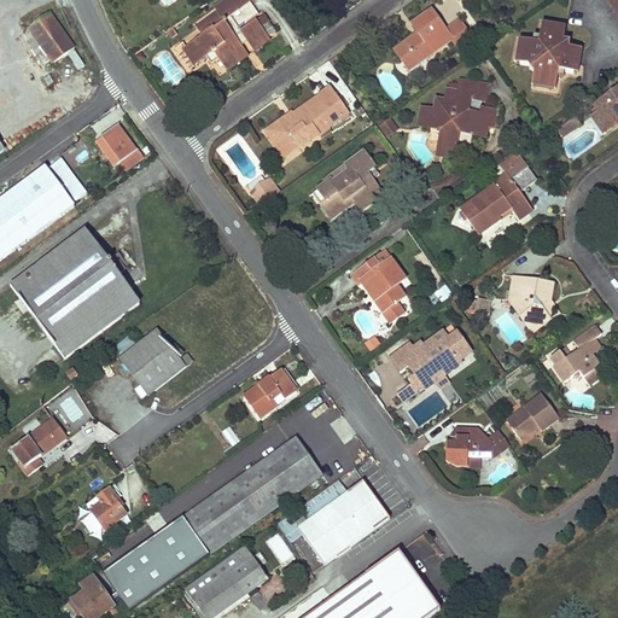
[(225,21),(251,3),(249,0),(217,0),(213,4),(217,11),(221,16),(225,21)]
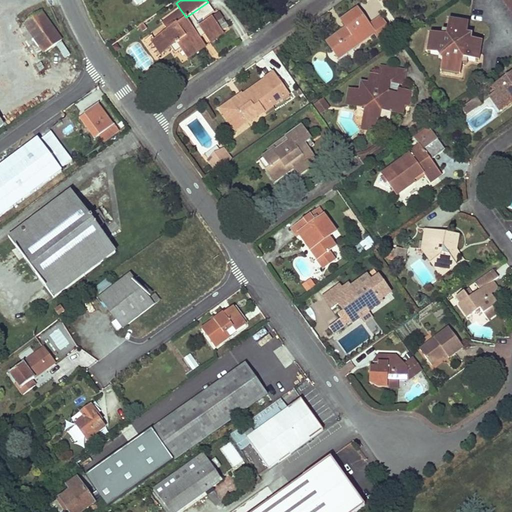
[(168,30),(155,39),(162,50),(170,44),(176,52),(183,47),(188,55),(204,43),(199,36),(203,32),(209,40),(222,31),(211,15),(215,12),(208,2),(186,17),(183,13),(165,26),(168,30)]
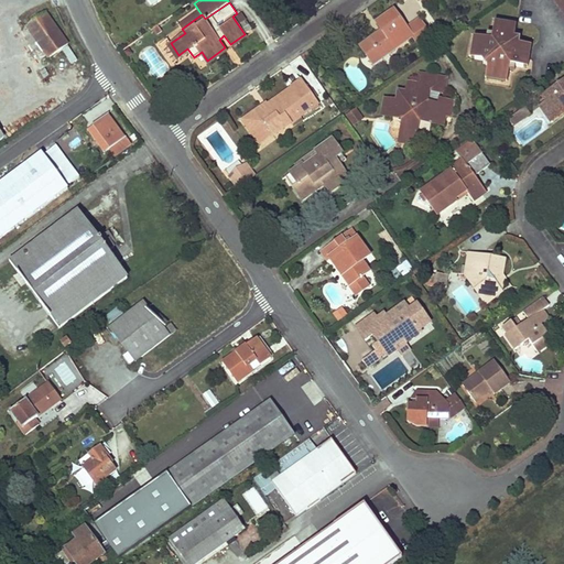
[(179,24),(182,29),(202,14),(198,10),(179,24)]
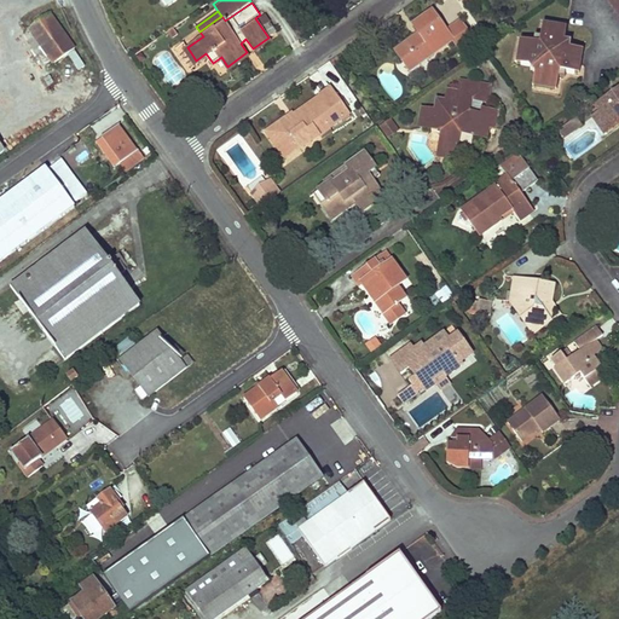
[(420,33),(395,50),(410,71),(452,40),(446,32),(433,11),(420,19),(414,24),(420,33)]
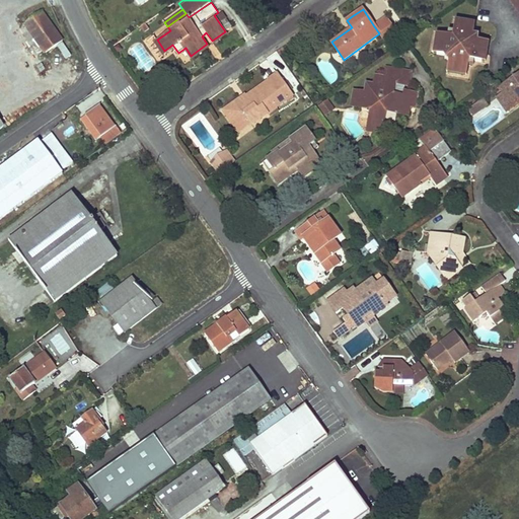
[(45,47),(48,51),(64,40),(50,20),(51,19),(45,10),(33,17),(53,44),(48,47),(47,45),(45,47)]
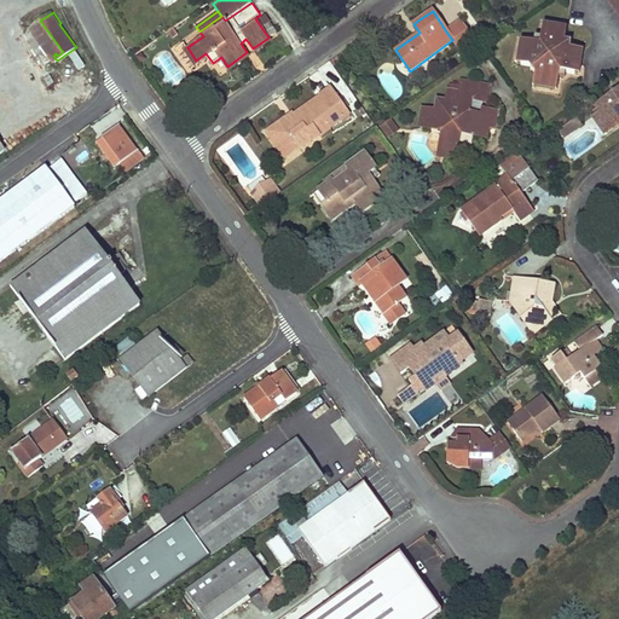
[(63,52),(40,21),(35,24),(56,53),(57,56),(63,52)]
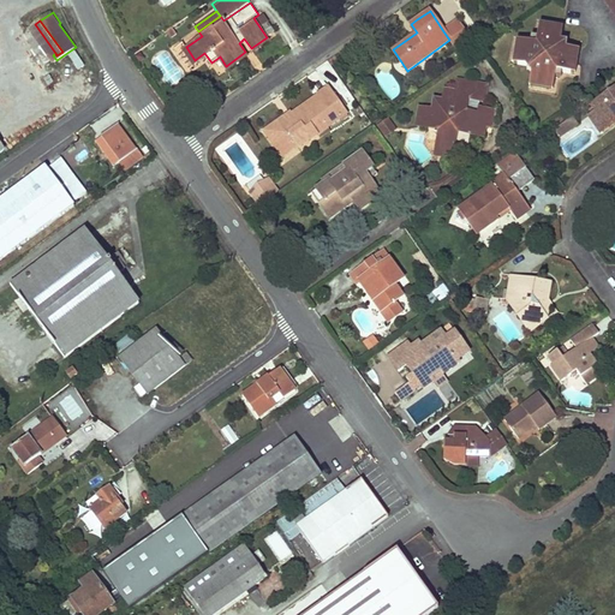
[(457,22),(443,31),(449,40),(457,49),(470,40),(457,22)]
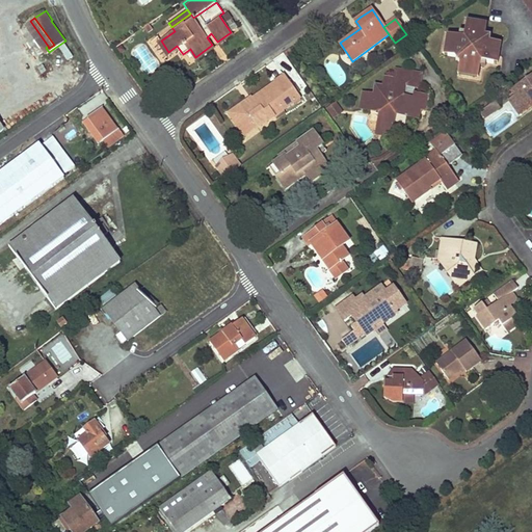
[(480,32),(481,25),(460,23),(460,30),(459,35),(454,34),(447,34),(445,54),(452,55),(457,56),(457,61),(456,70),(477,71),(478,63),(478,58),(483,58),(491,60),(493,38),(485,37),(485,33),(480,32)]
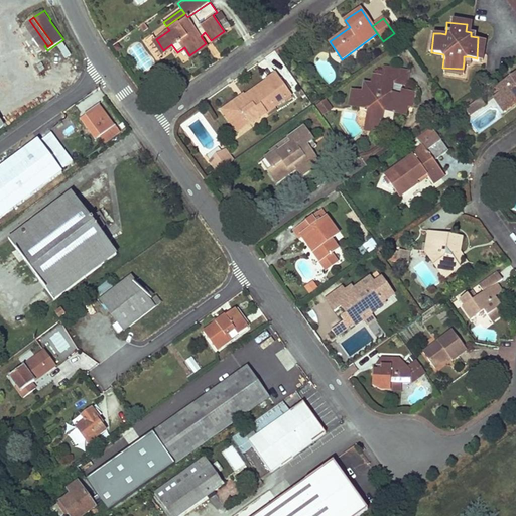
[(143,24),(138,27),(142,32),(147,28),(143,24)]
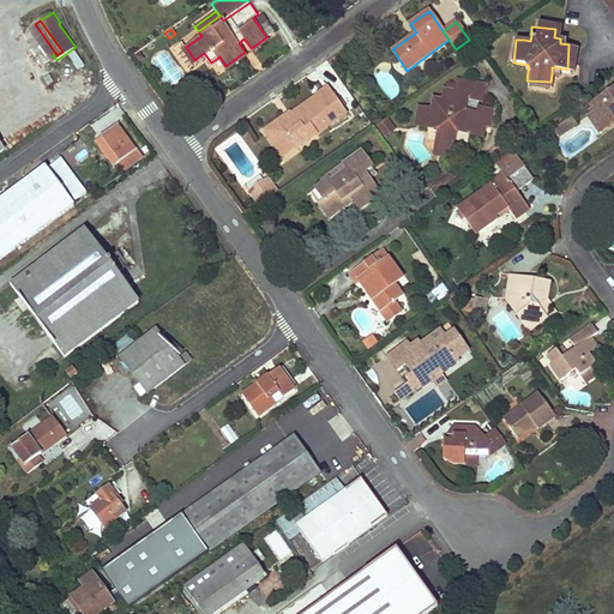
[(26,30),(17,35),(20,42),(30,38),(26,30)]
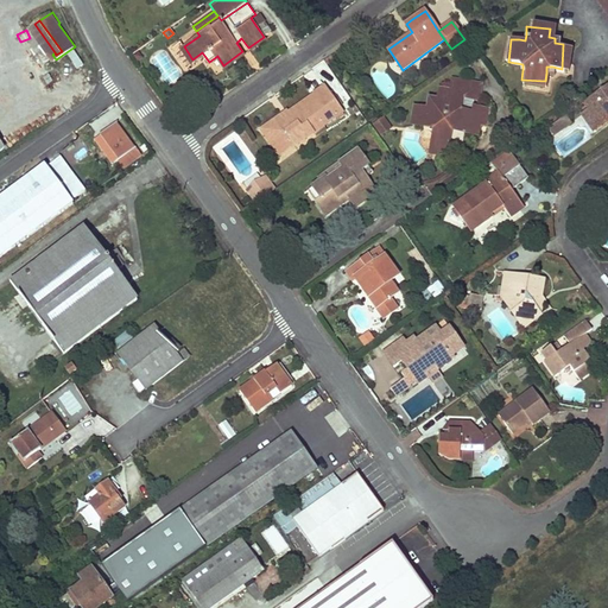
[(21,44),(33,61),(38,58),(25,40),(21,44)]
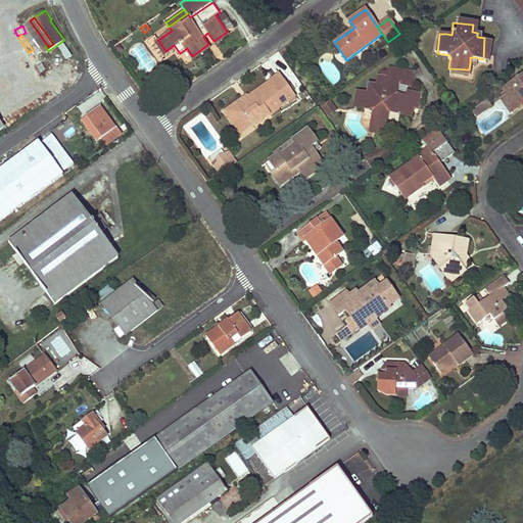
[(65,45),(58,47),(63,60),(69,58),(65,45)]
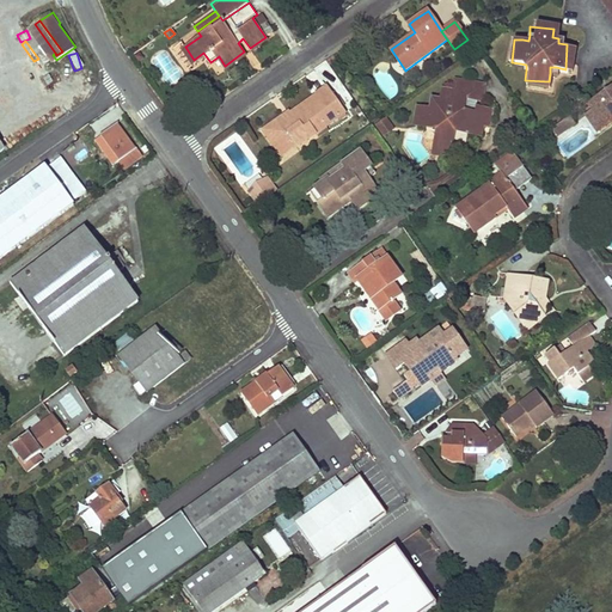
[(41,63),(30,71),(40,84),(50,77),(41,63)]
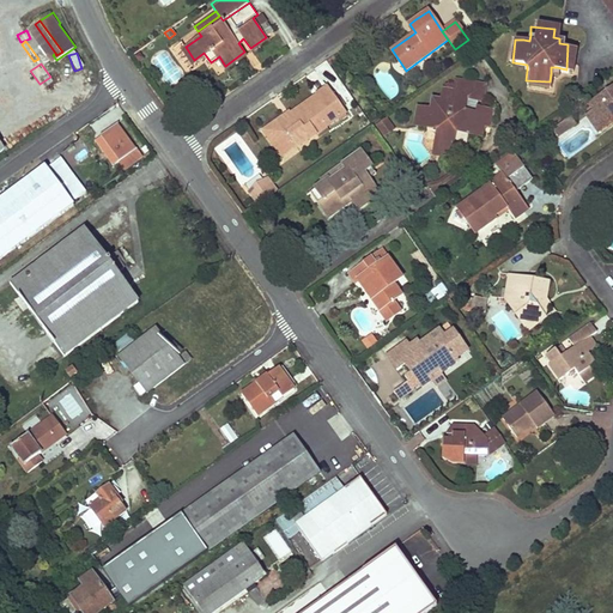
[(431,109),(418,107),(416,125),(425,127),(425,125),(435,127),(435,133),(439,134),(437,143),(436,143),(435,149),(450,151),(453,144),(460,146),(467,147),(469,132),(466,132),(467,122),(483,125),(490,126),(493,110),(478,107),(477,113),(465,111),(467,98),(475,101),(478,84),(456,79),(454,92),(443,90),(442,101),(432,99),(431,109)]
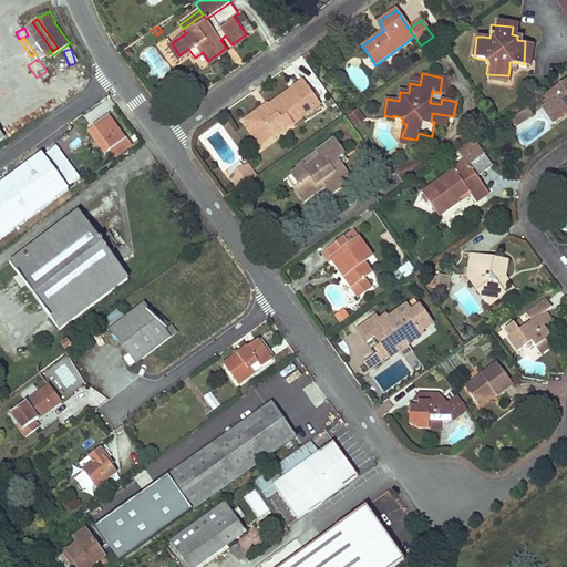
[(450,79),(442,78),(440,93),(447,94),(450,79)]
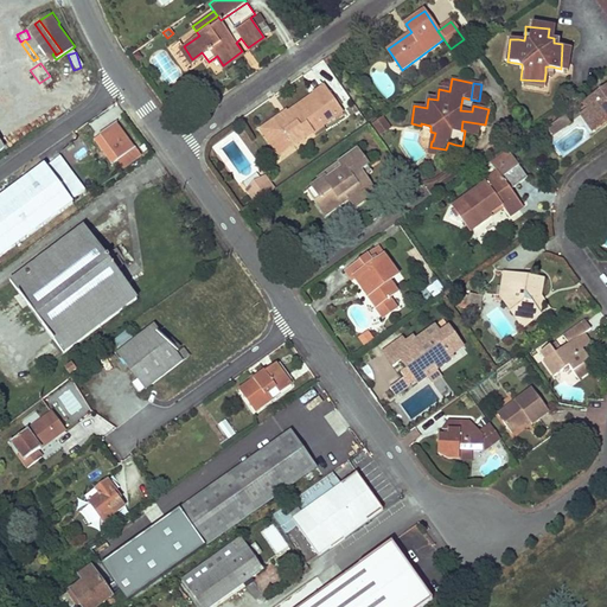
[(606,84),(583,102),(588,108),(599,123),(606,117),(606,84)]
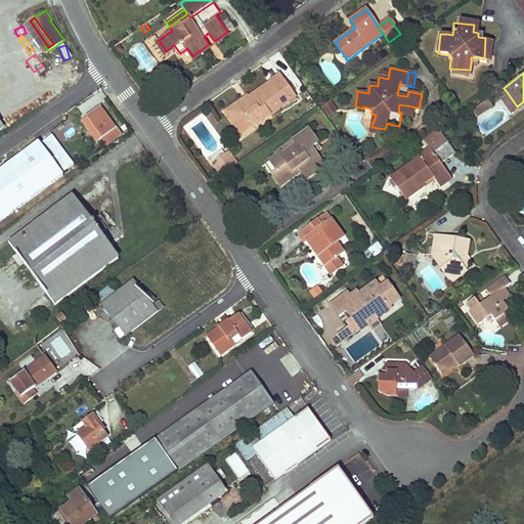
[(278,108),(294,97),(279,77),(270,83),(272,86),(246,104),(244,102),(229,113),(243,130),(252,124),(253,127),(269,115),(264,108),(273,101),(278,108)]
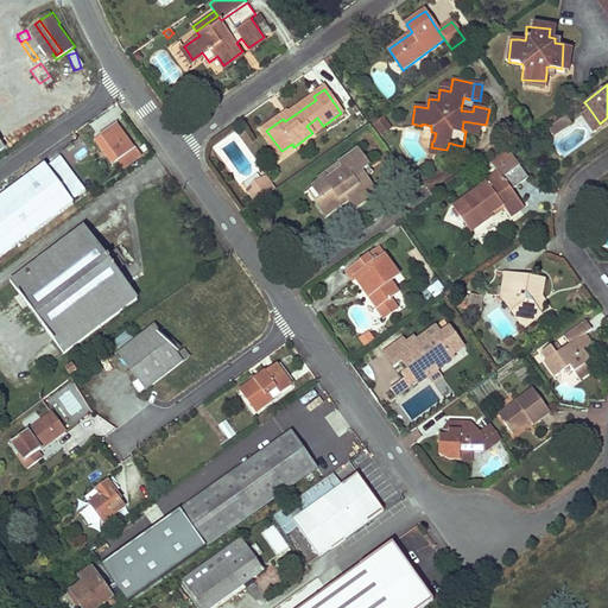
[(260,130),(278,154),(282,151),(266,131),(283,119),(285,121),(316,100),(314,96),(312,95),(286,113),(284,112),(277,116),(260,130)]
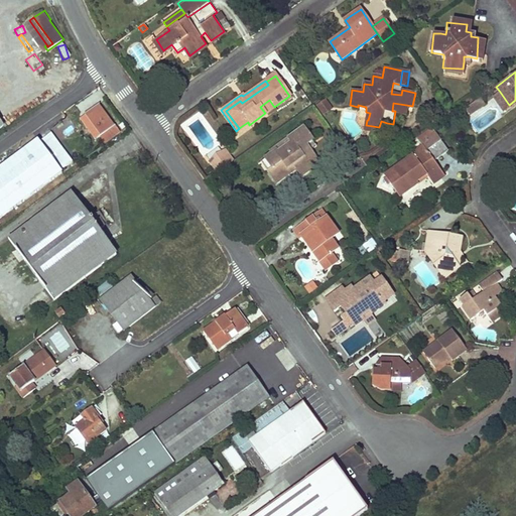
[(515,100),(509,105),(500,92),(495,95),(506,111),(515,103),(515,100)]
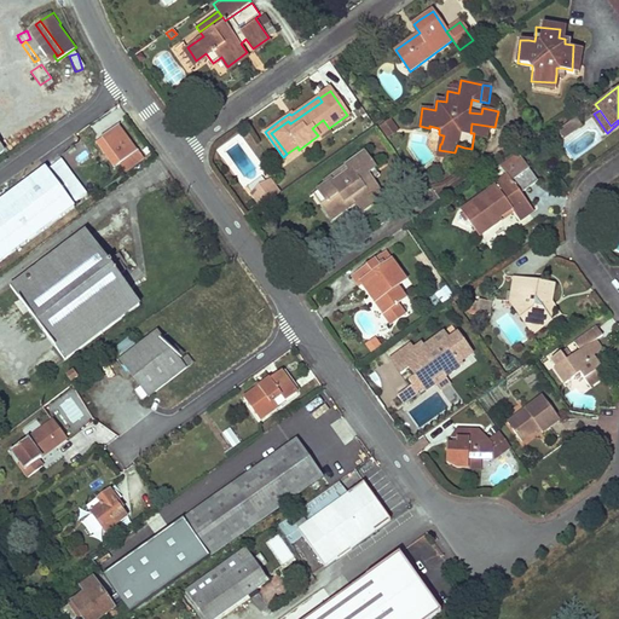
[(323,120),(312,128),(318,136),(329,128),(323,120)]
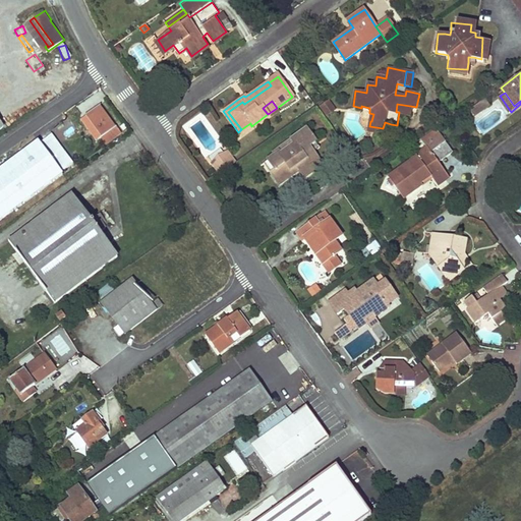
[(329,101),(319,107),(326,118),(336,111),(329,101)]
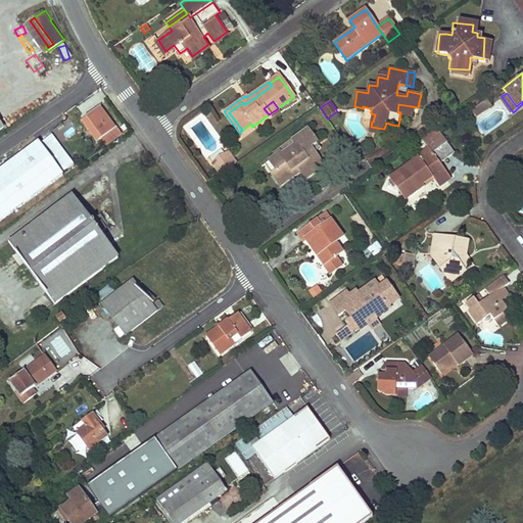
[(412,106),(398,104),(397,112),(400,112),(411,114),(412,106)]
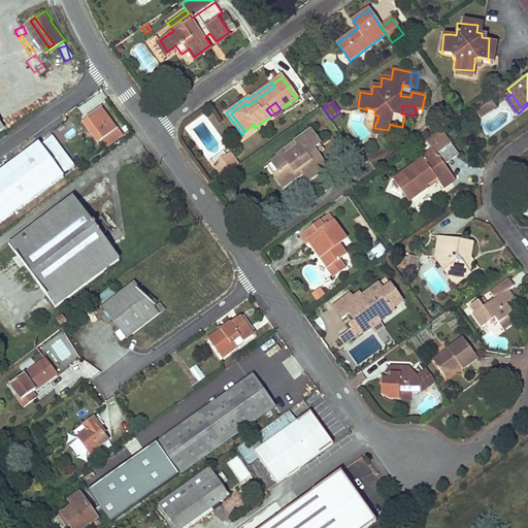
[(109,117),(102,106),(88,117),(95,127),(98,125),(106,136),(118,128),(109,117)]
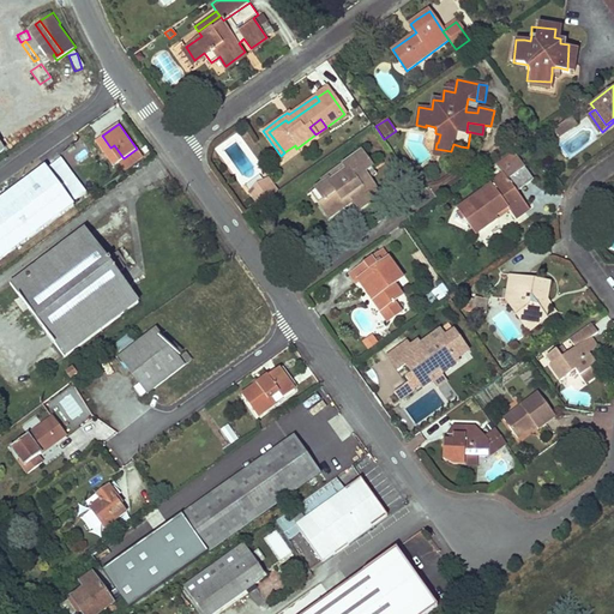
[(451,151),(435,149),(434,156),(449,158),(458,160),(461,146),(453,144),(451,151)]
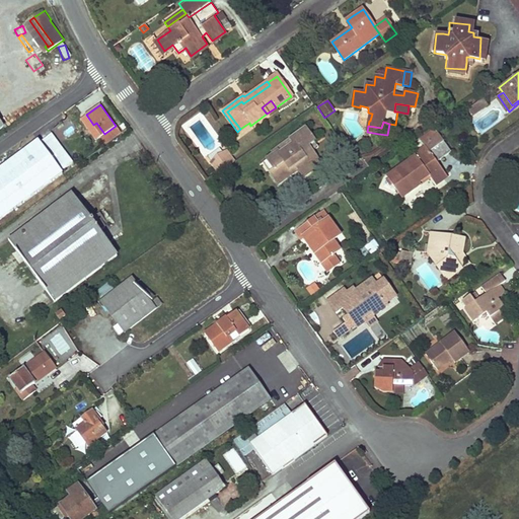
[(96,123),(93,125),(102,136),(104,134),(96,123)]
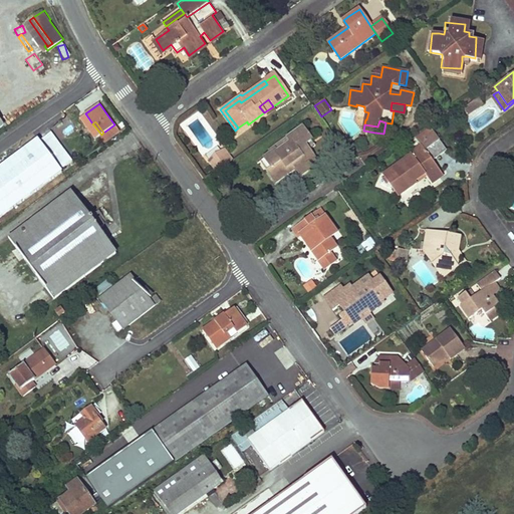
[(270,175),(275,182),(289,171),(286,167),(292,163),(300,175),(317,163),(304,145),(311,141),(302,127),(273,149),(274,152),(264,159),(271,168),(267,171),(270,175)]
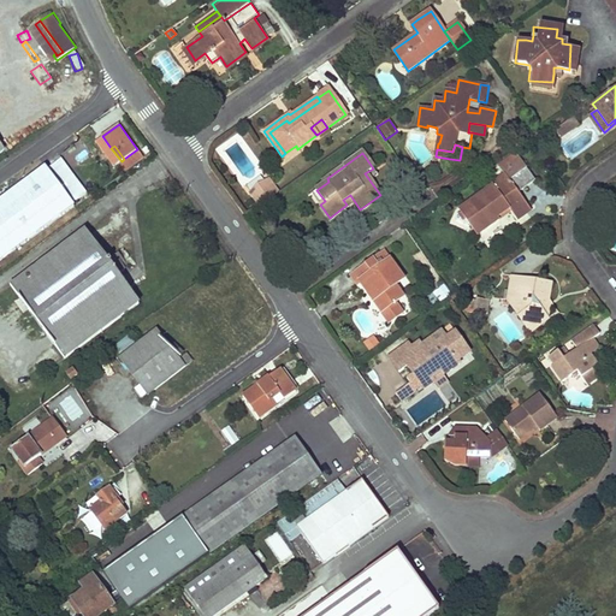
[(46,169),(0,202),(0,262),(75,207),(72,205),(87,194),(61,161),(48,172),(46,169)]
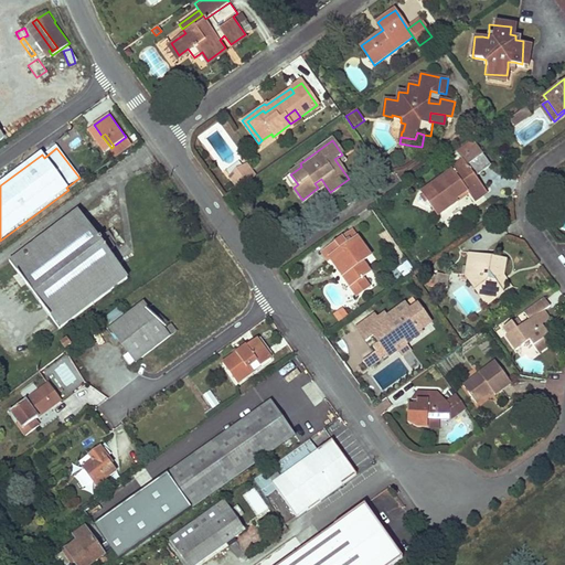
[(452,171),(425,191),(440,213),(457,200),(456,198),(467,190),(473,201),(486,192),(475,176),(482,170),(467,150),(459,156),(462,160),(450,169),(452,171)]
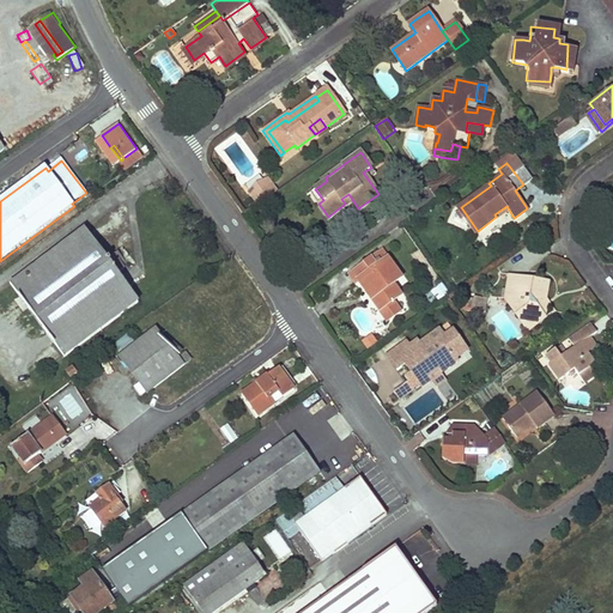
[(268,178),(248,194),(258,206),(277,190),(268,178)]
